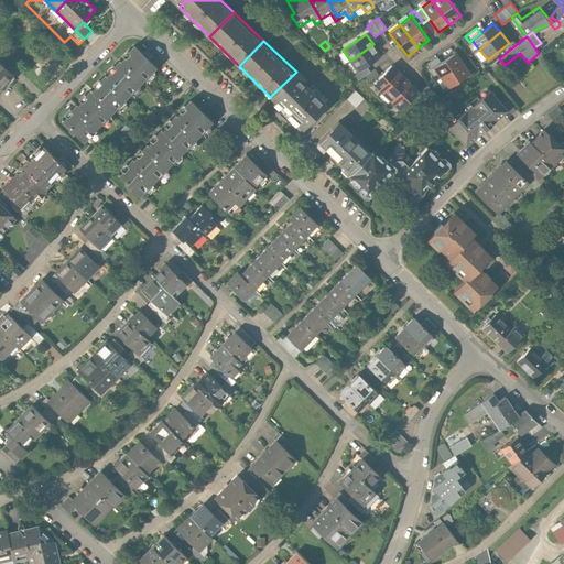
[(373,44),(350,61),(357,72),(367,65),(381,55),(373,44)]
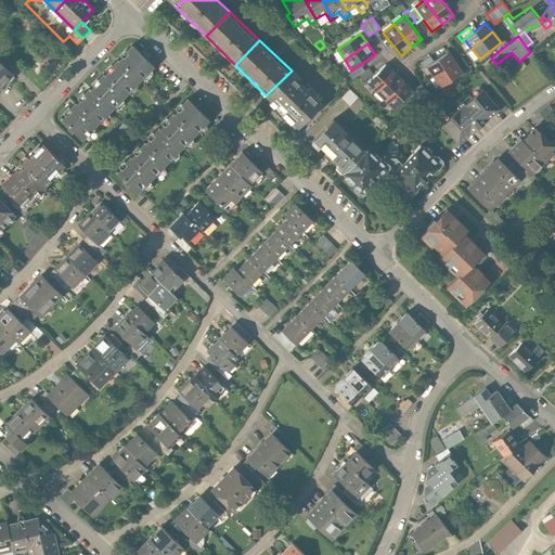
[(132,46),(117,61),(139,82),(154,67),(132,46)]
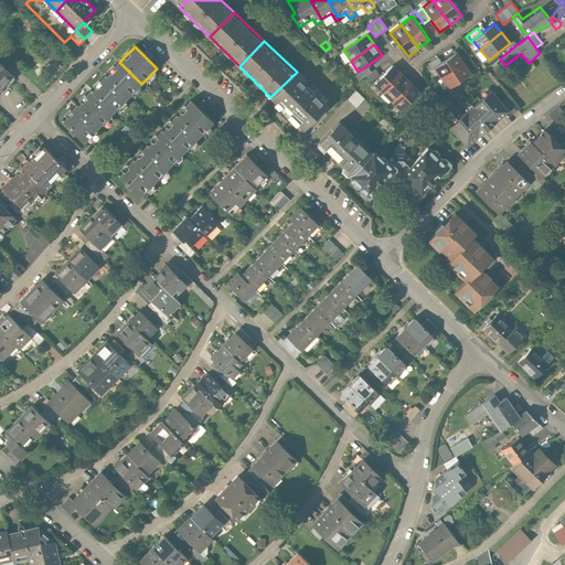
[(464,62),(457,51),(441,61),(434,66),(441,76),(464,62)]
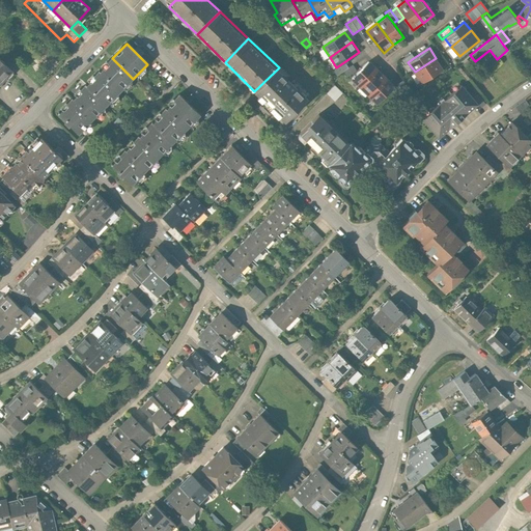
[(307,96),(302,102),(305,105),(307,108),(320,95),(316,91),(329,79),(299,49),(279,67),(307,96)]
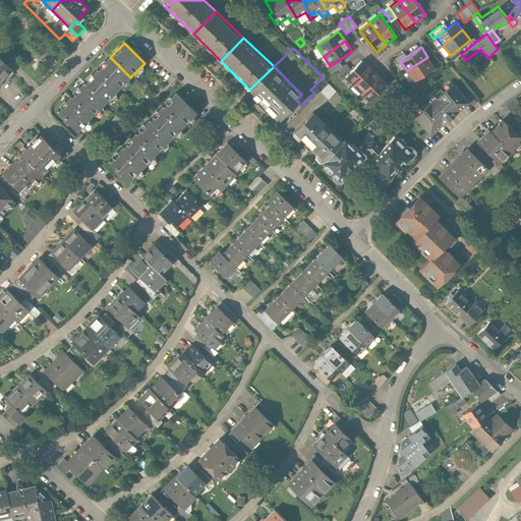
[(400,61),(407,56),(404,52),(394,59),(397,63),(400,61)]
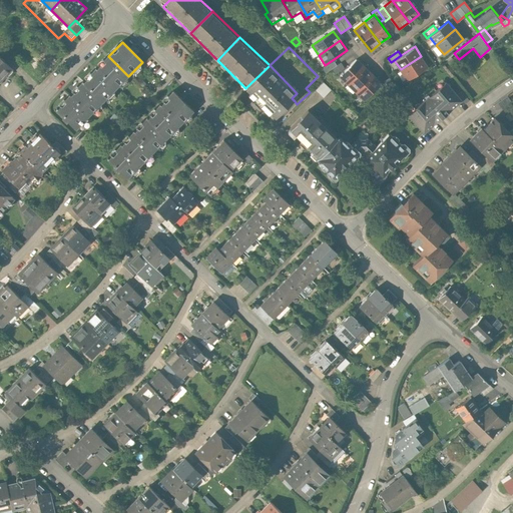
[(0,54),(0,79),(12,67),(0,54)]
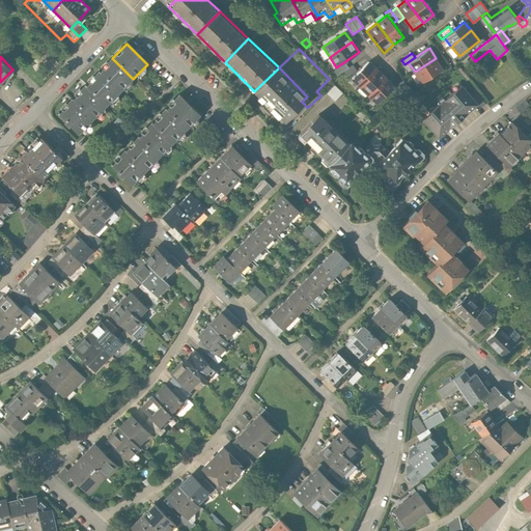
[(119,92),(133,79),(112,58),(99,72),(119,92)]
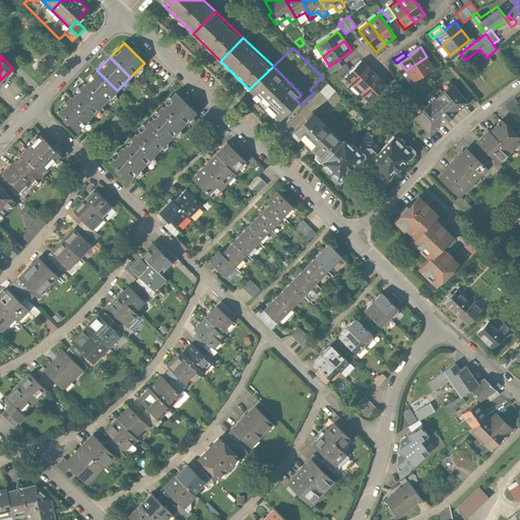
[(370,65),(362,57),(343,75),(352,84),(370,65)]
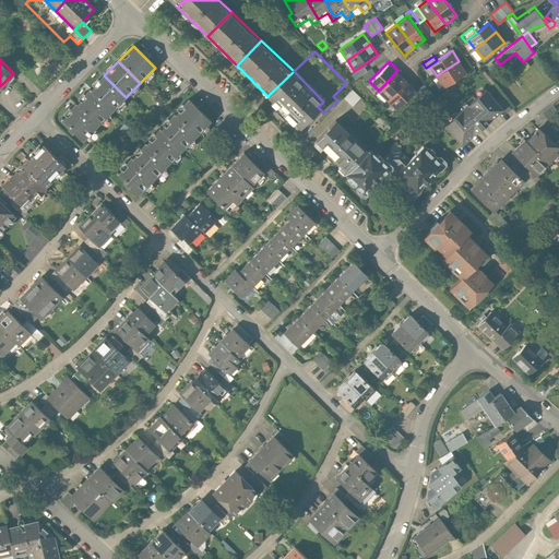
[(459,61),(437,75),(443,86),(466,71),(459,61)]
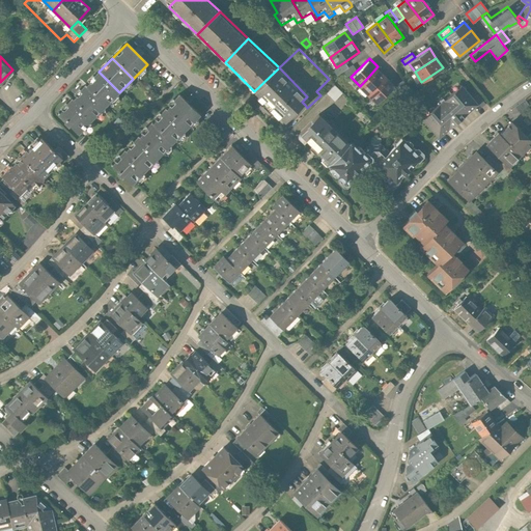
[(345,61),(336,67),(333,70),(336,75),(342,71),(348,66),(345,61)]
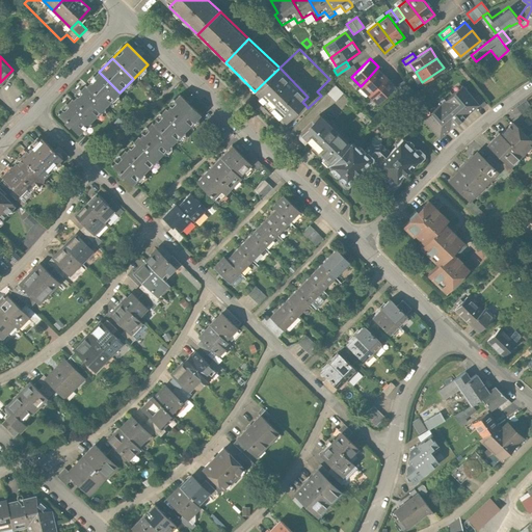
[(349,67),(343,71),(346,76),(356,70),(353,64),(349,67)]
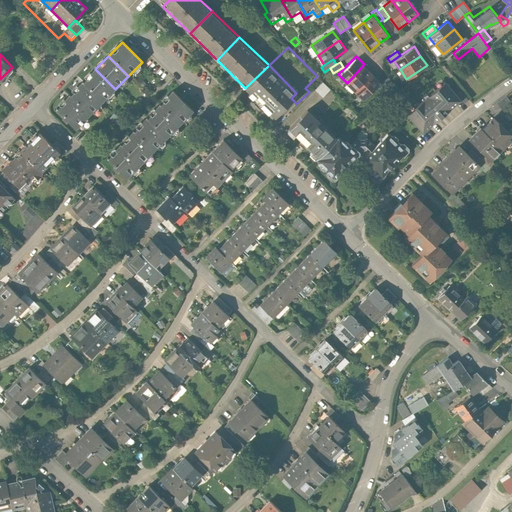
[(347,83),(355,90),(372,72),(364,64),(347,83)]
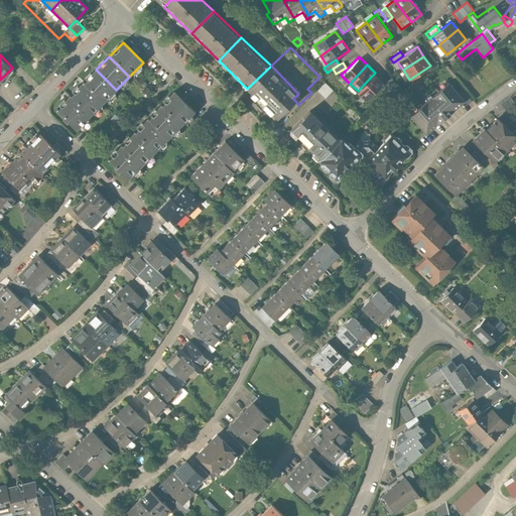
[(298,94),(271,66),(247,89),(276,117),(293,99),(298,94)]
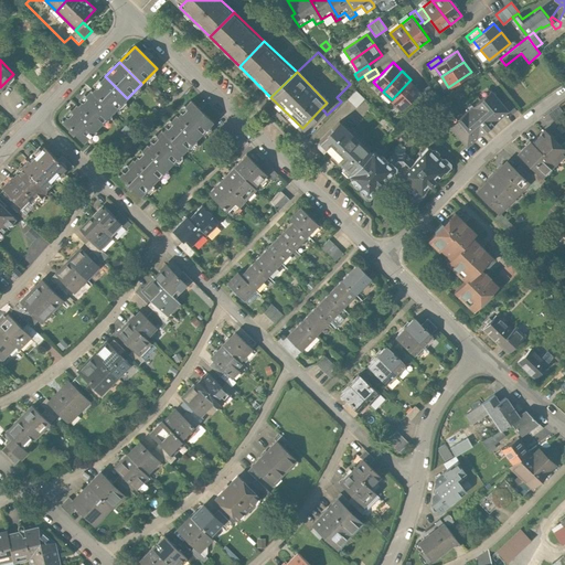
[(105,76),(91,92),(113,114),(127,98),(105,76)]
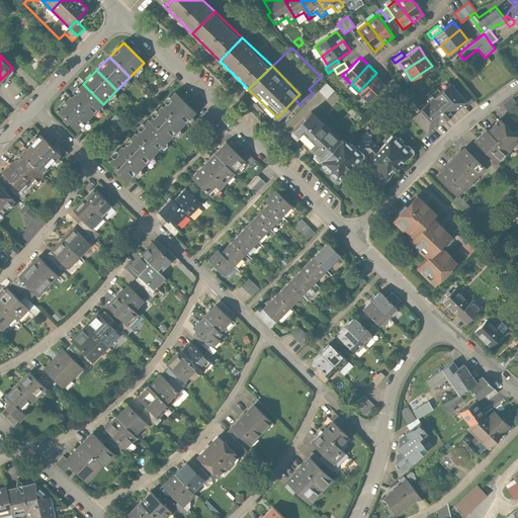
[(376,73),(359,91),(366,99),(384,81),(376,73)]
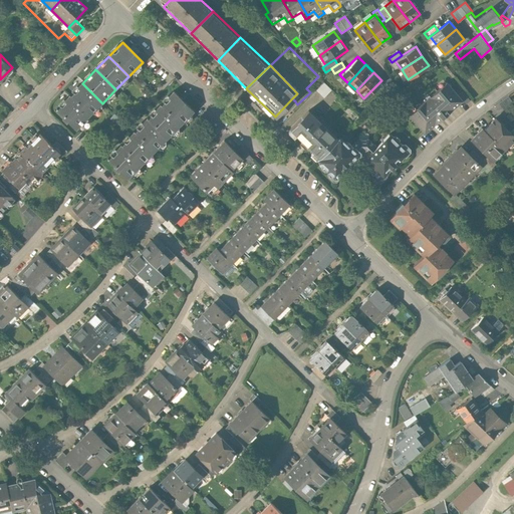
[(391,77),(386,80),(392,90),(397,87),(391,77)]
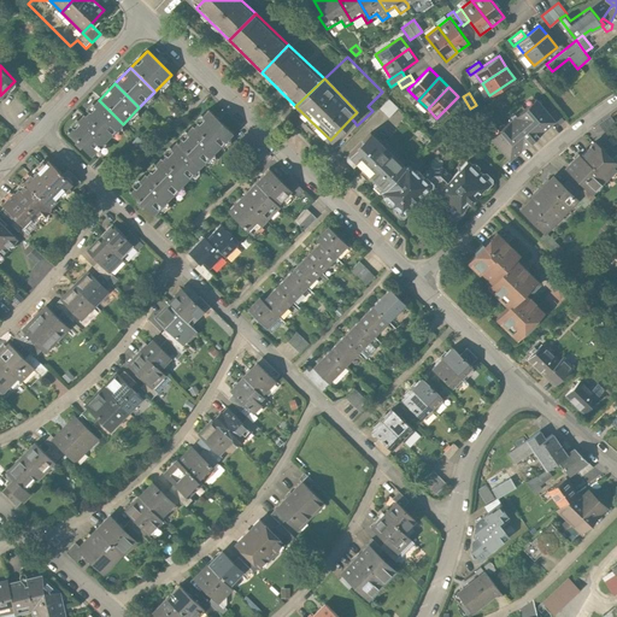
[(552,115),(535,95),(489,135),(509,158),(556,118),(552,115)]
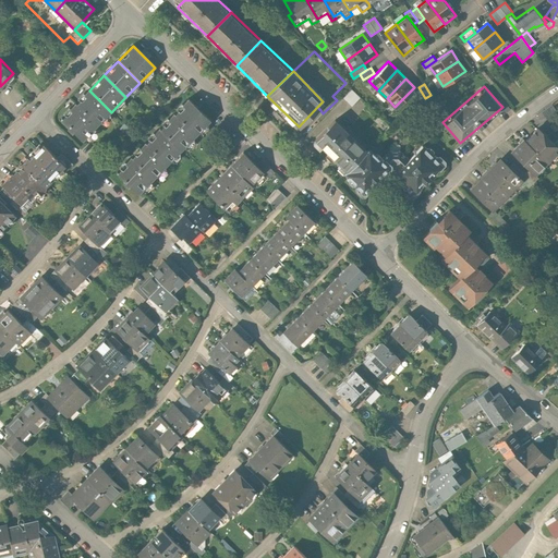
[(360,97),(351,89),(343,98),(351,107),(360,97)]
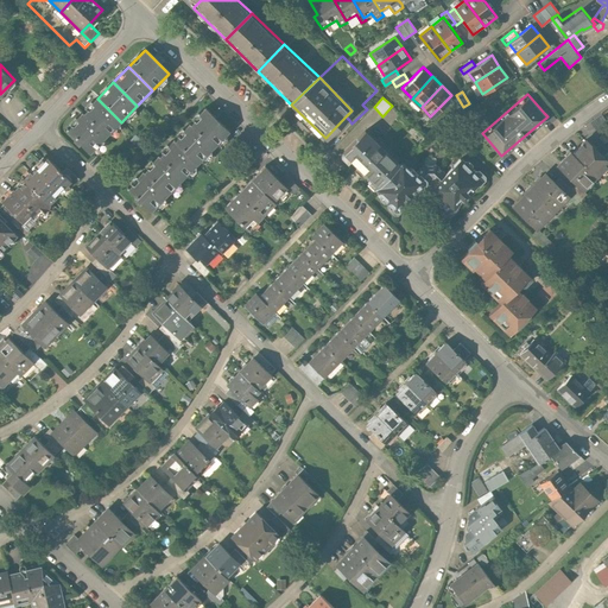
[(97,99),(82,114),(105,138),(121,122),(97,99)]
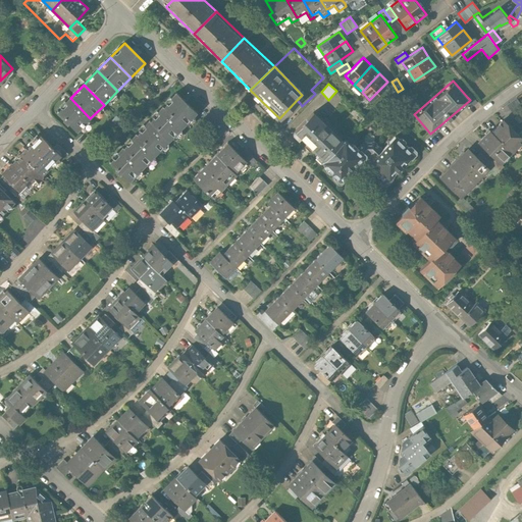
[(471,93),(467,97),(470,100),(473,103),(476,100),(471,93)]
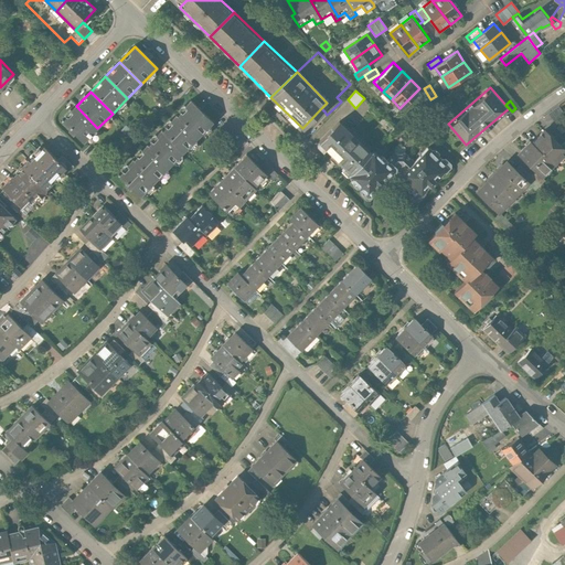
[(212,123),(191,102),(177,116),(198,138),(212,123)]
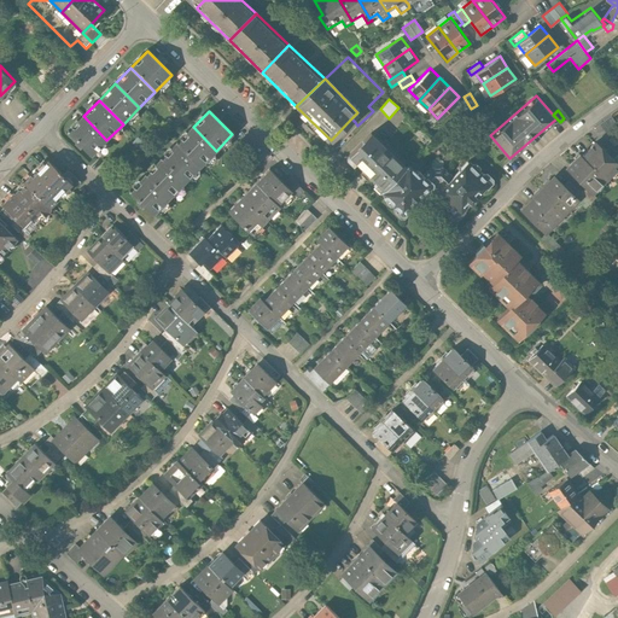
[(617,127),(617,123),(612,115),(600,123),(608,135),(617,127)]
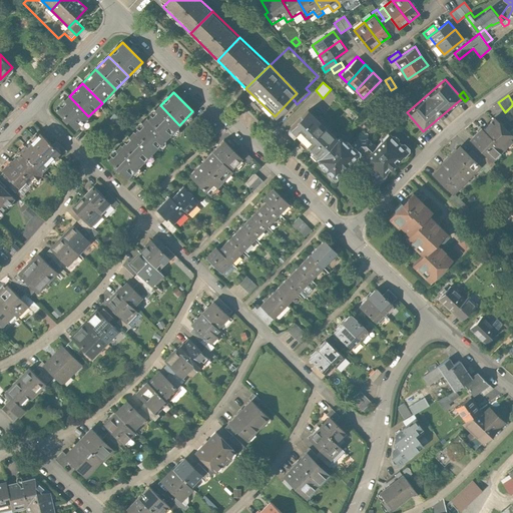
[(76,129),(88,116),(69,96),(56,110),(76,129)]
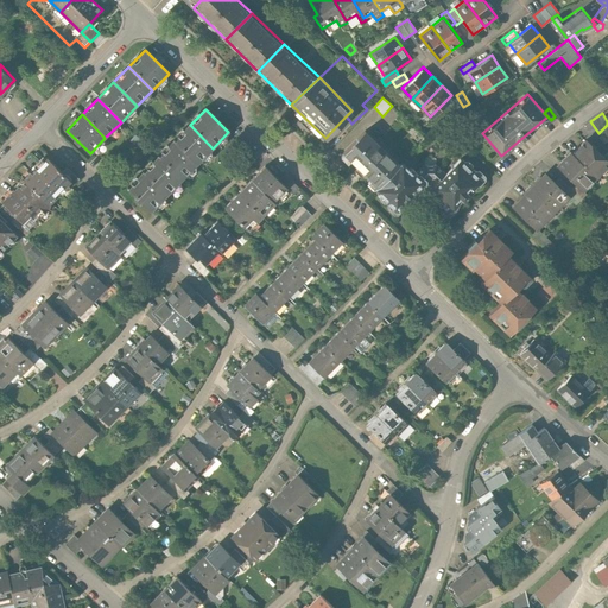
[(190,125),(173,143),(196,165),(213,149),(190,125)]
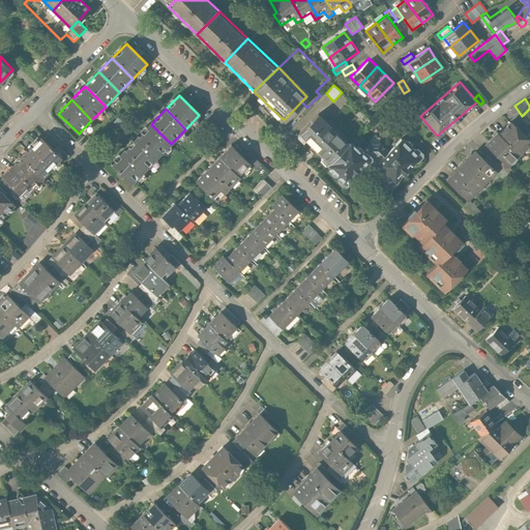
[(348,142),(318,113),(297,136),(303,142),(305,140),(322,156),(321,158),(326,165),(328,163),(348,142)]
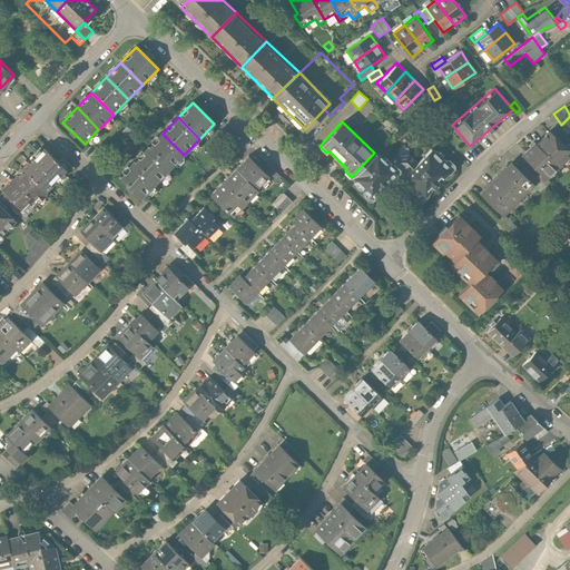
[(549,127),(537,139),(561,164),(569,155),(569,146),(567,144),(549,127)]
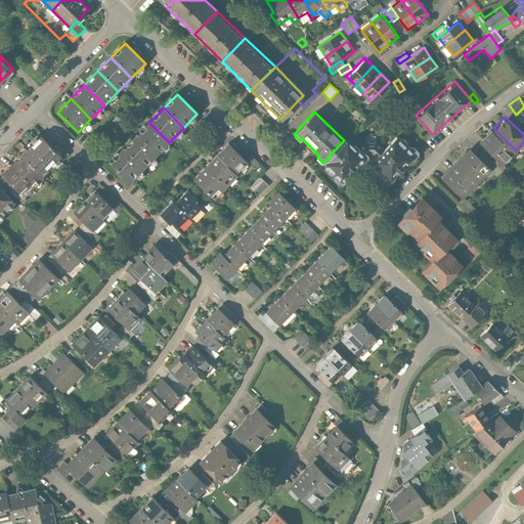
[(169,142),(149,123),(136,135),(156,156),(169,142)]
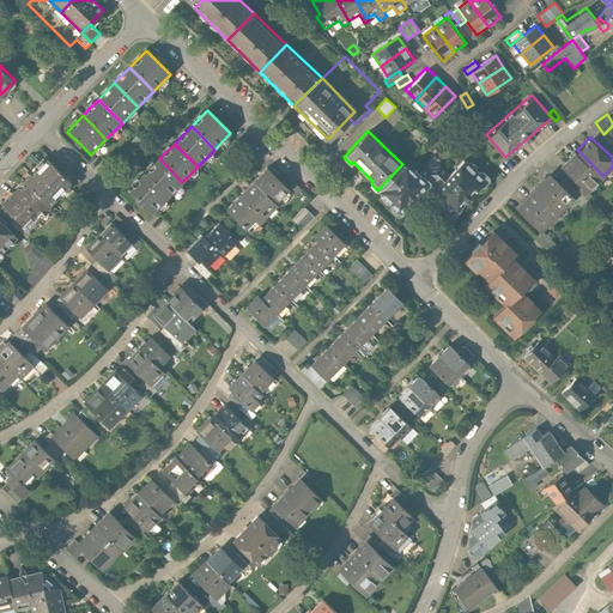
[(577,150),(575,149),(560,164),(582,183),(589,192),(604,176),(577,150)]
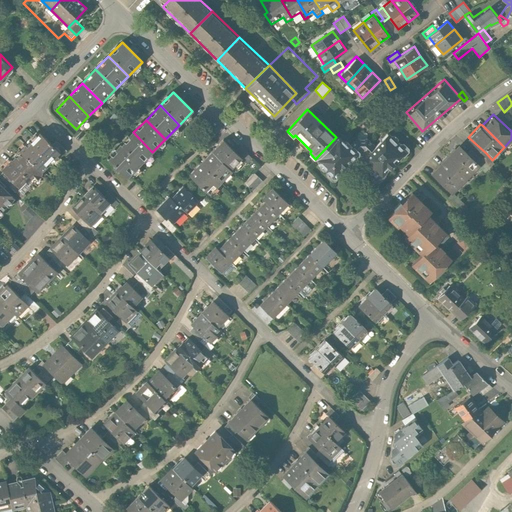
[(52,144),(37,128),(18,148),(40,170),(59,151),(52,144)]
